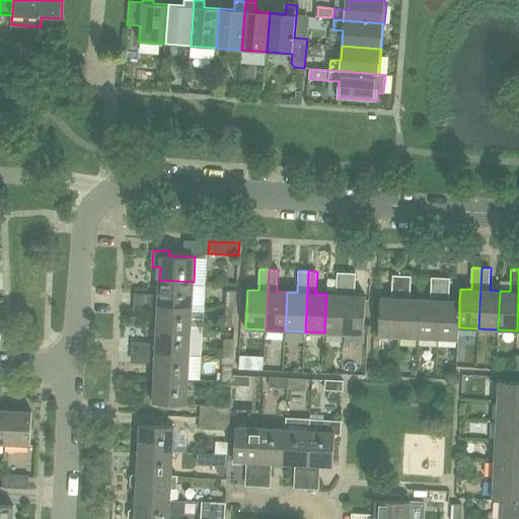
[(344,334),(347,273),(338,273),(337,294),(326,294),(324,332),(344,334)]
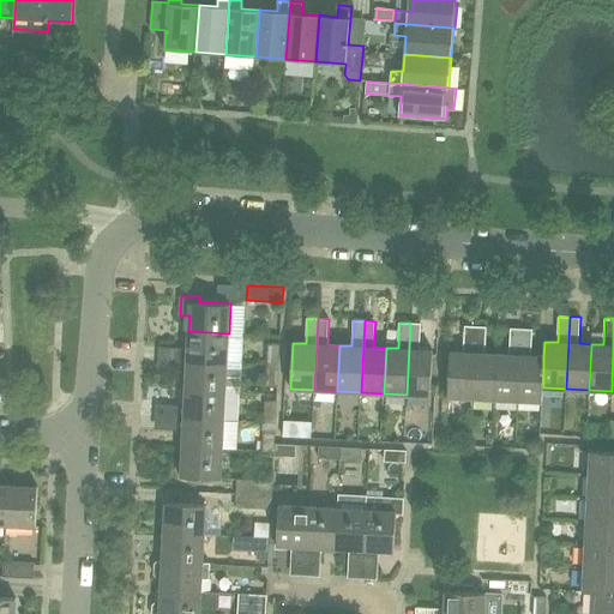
[(410,323),(407,395),(431,396),(433,350),(420,349),(421,324),(410,323)]
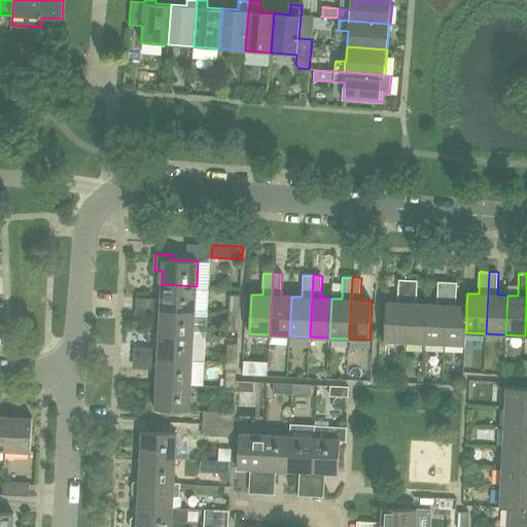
[(406,342),(409,280),(399,279),(397,302),(386,302),(384,341),(406,342)]
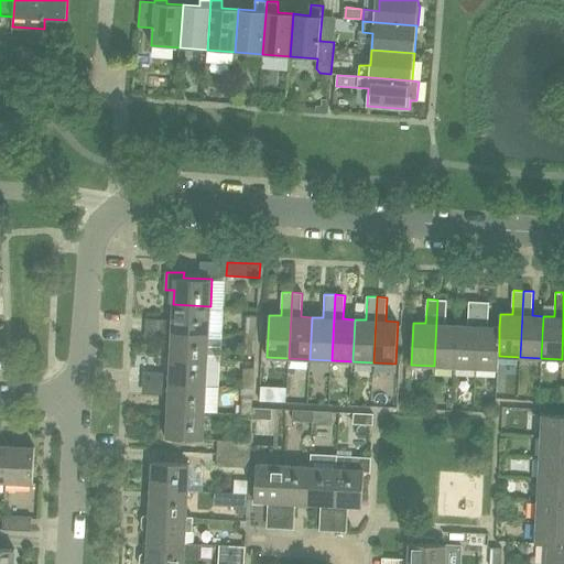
[(455,367),(457,325),(446,324),(447,300),(437,300),(434,366),(455,367)]
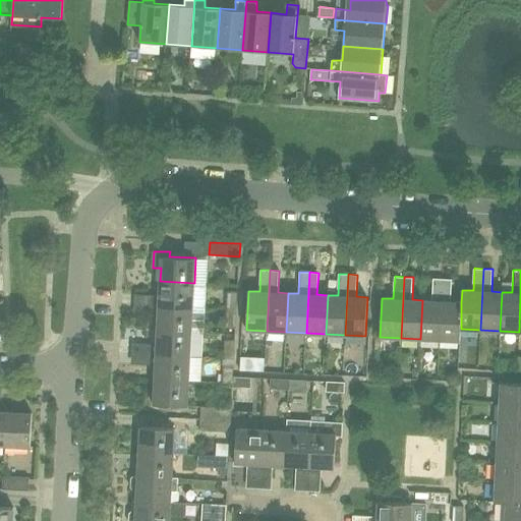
[(440,340),(443,279),(433,278),(432,300),(422,300),(420,339),(440,340)]
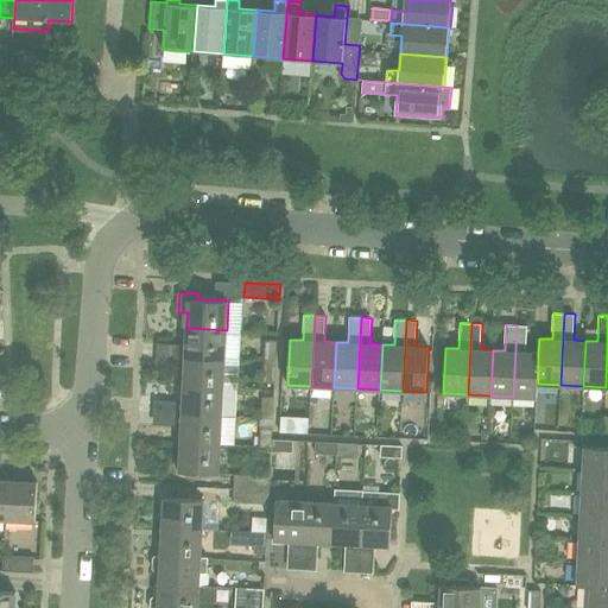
[(538,384),(538,353),(526,352),(527,325),(517,325),(513,397),(537,398),(538,384)]
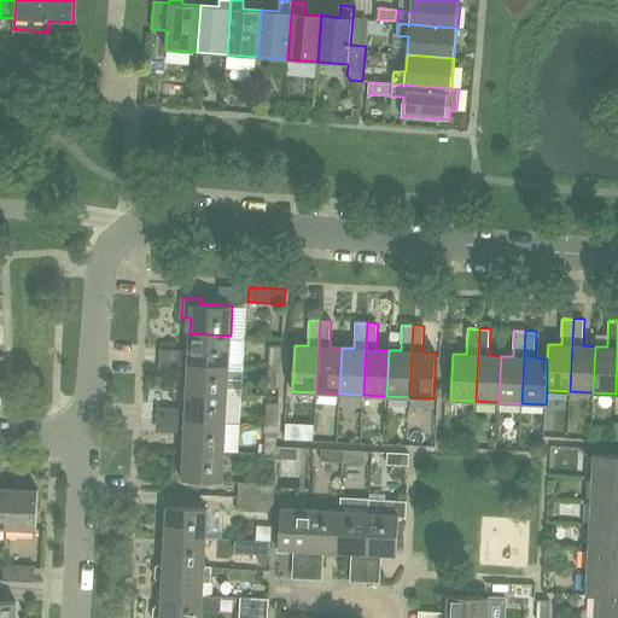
[(228,365),(231,336),(190,333),(188,362),(228,365)]
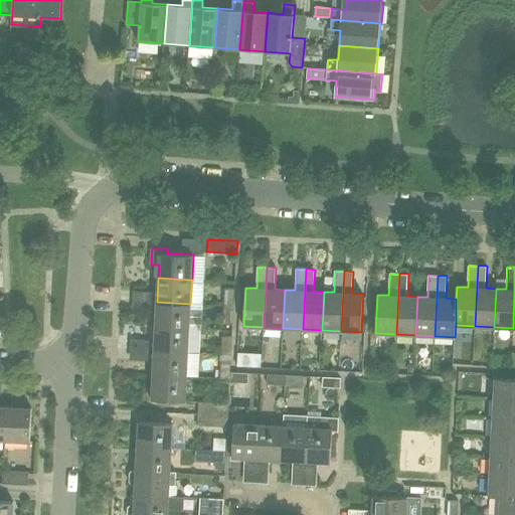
[(223,306),(233,306),(234,289),(224,288),(223,306)]
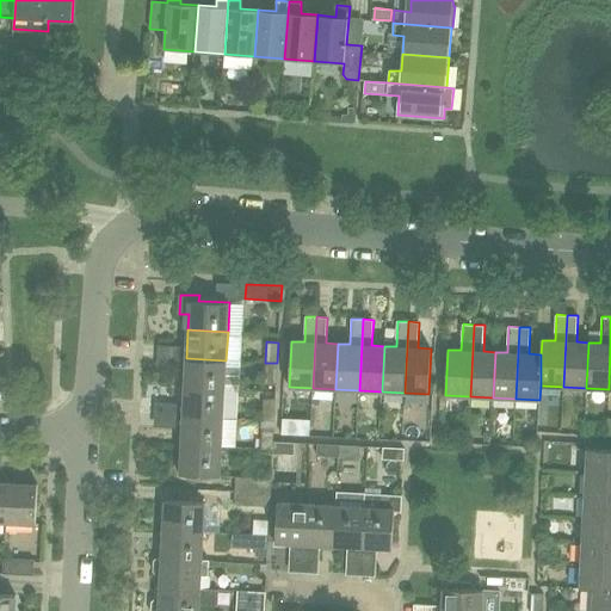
[(224,389),(226,360),(186,358),(185,387),(224,389)]
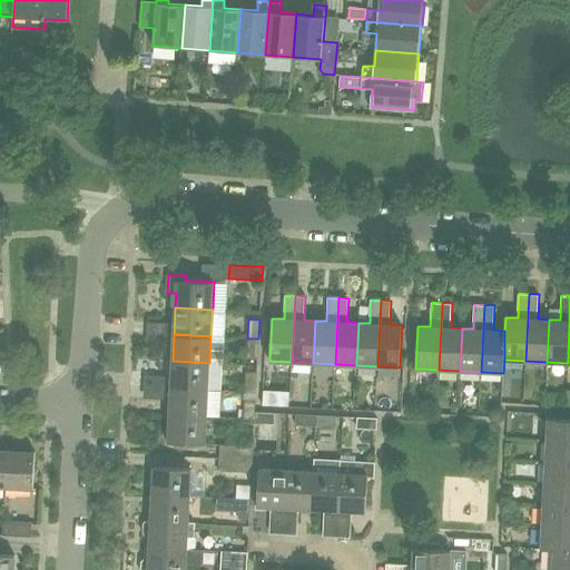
[(257,359),(258,338),(247,338),(247,359),(257,359)]
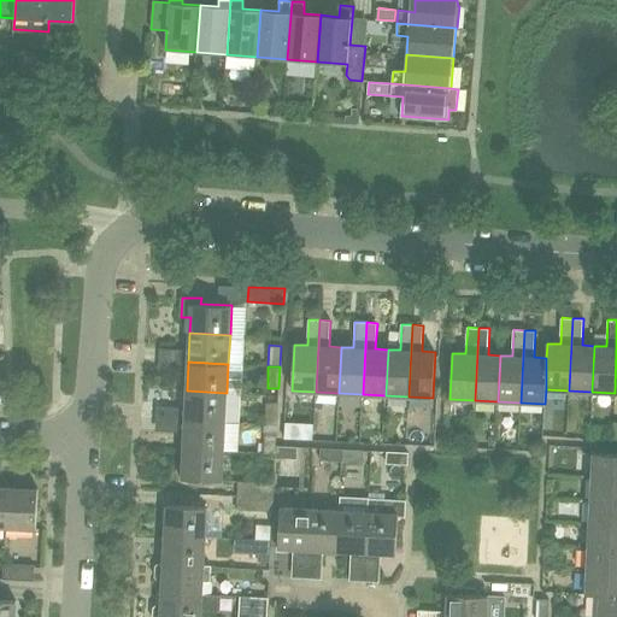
[(225,422),(227,393),(187,391),(186,419),(225,422)]
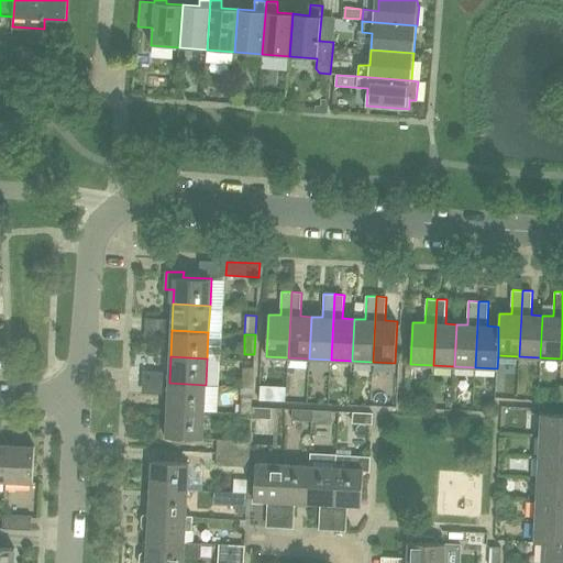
[(243,367),(242,387),(253,387),(254,368),(243,367)]
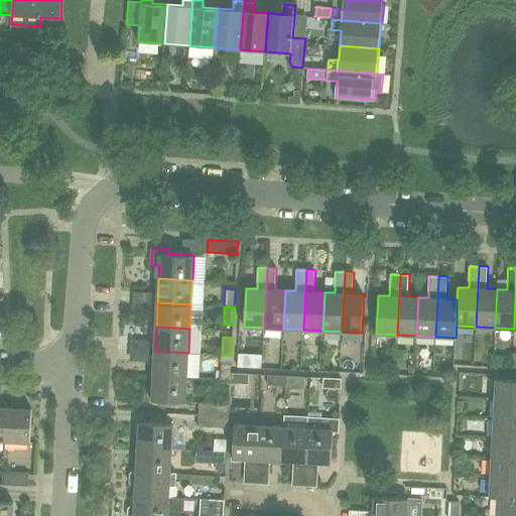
[(187,377),(188,353),(155,351),(153,375),(187,377)]
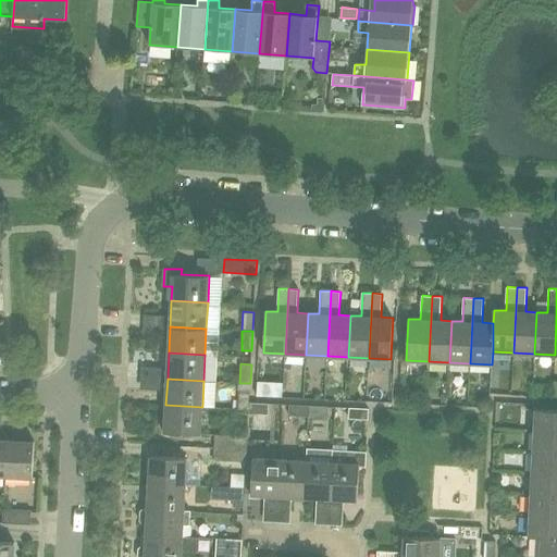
[(249,410),(249,403),(250,391),(239,390),(238,409),(249,410)]
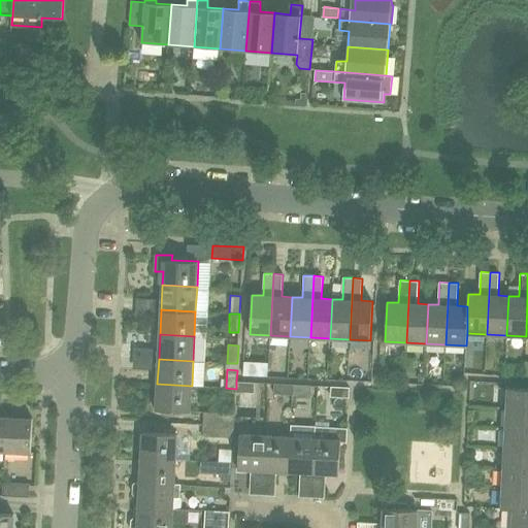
[(236,382),(236,389),(236,392),(253,393),(253,383),(236,382)]
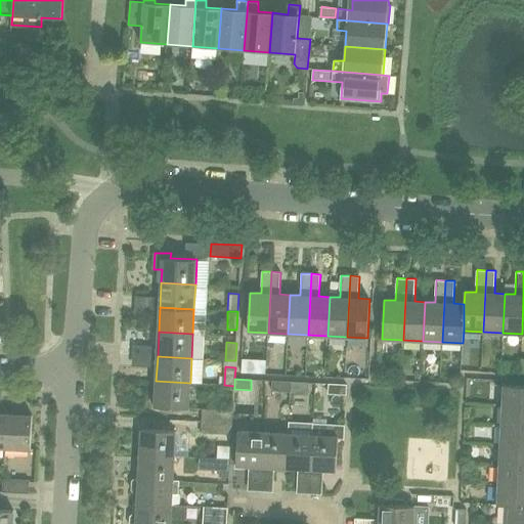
[(189,408),(190,383),(156,381),(155,406),(189,408)]
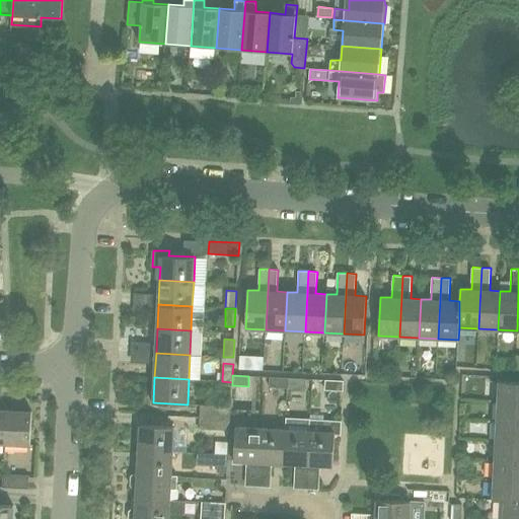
[(288,388),(288,378),(270,377),(270,387),(288,388)]
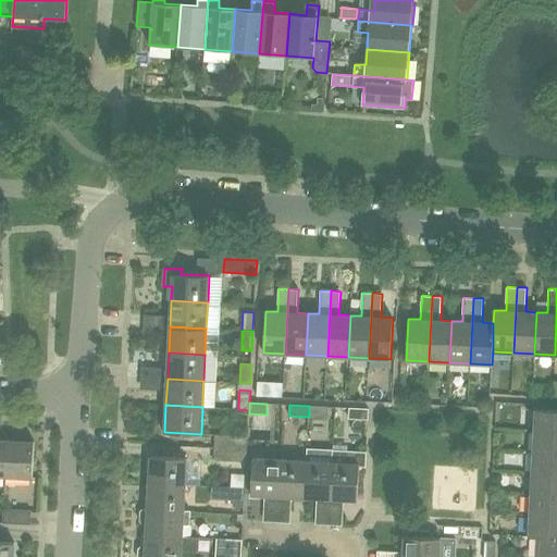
[(309,406),(309,417),(327,418),(329,407),(309,406)]
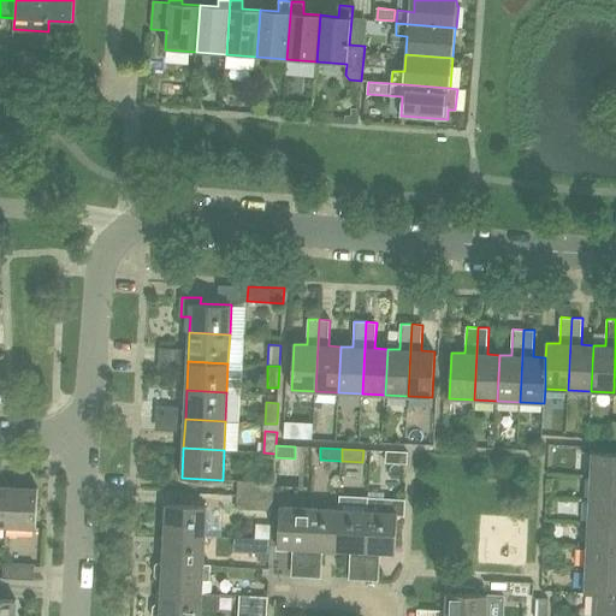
[(386,451),(385,463),(407,465),(408,451),(386,451)]
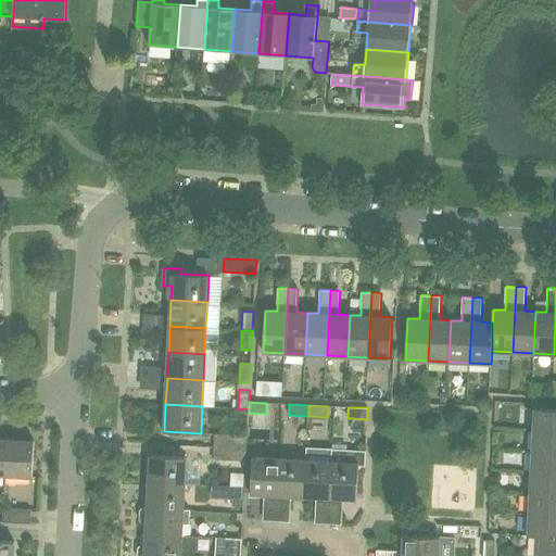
[(533,430),(555,430),(555,408),(534,408),(533,430)]
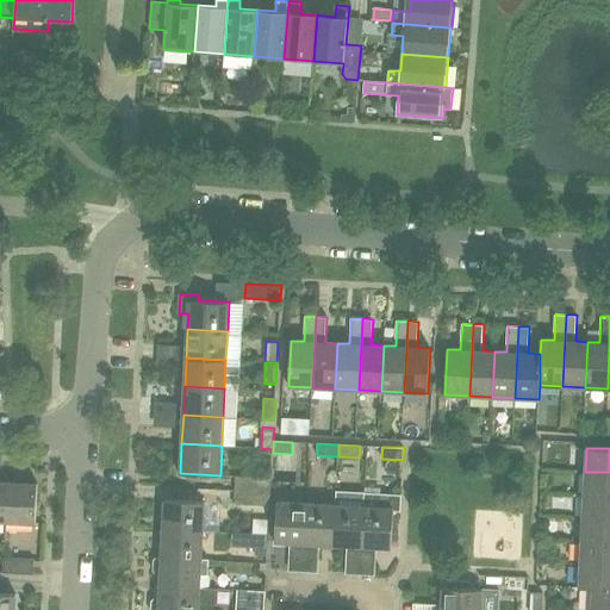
[(609,472),(585,472),(584,495),(609,496),(609,472)]
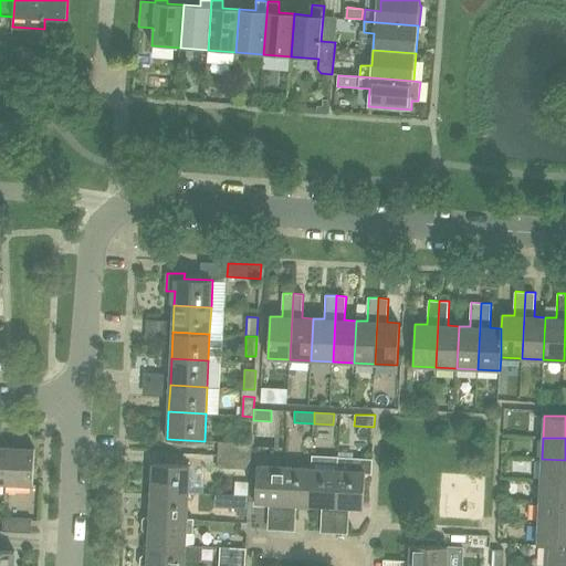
[(218,454),(251,456),(251,443),(219,441),(218,454)]
